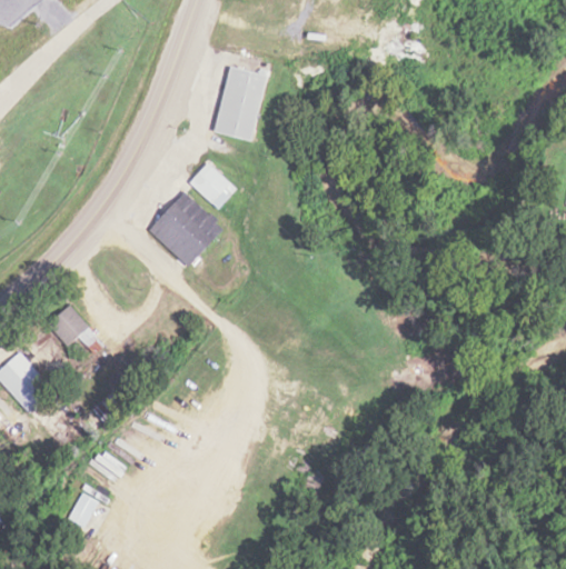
[(229,65),(214,132),(254,141),(269,73),(229,65)]
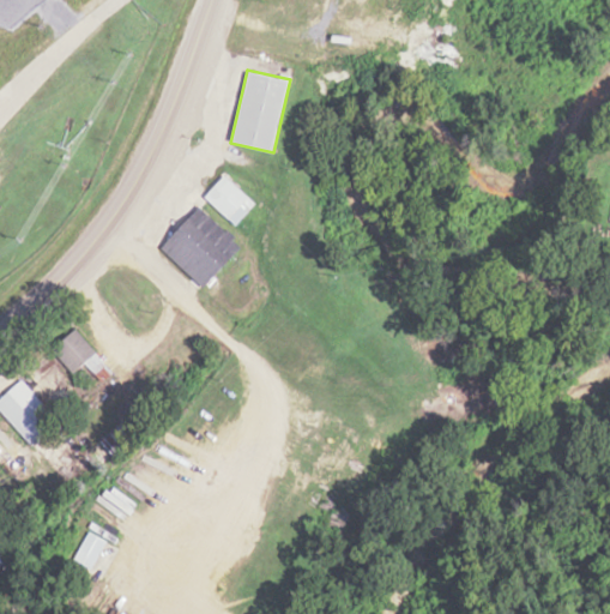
[(233,226),(255,204),(225,174),(203,197),(233,226)]
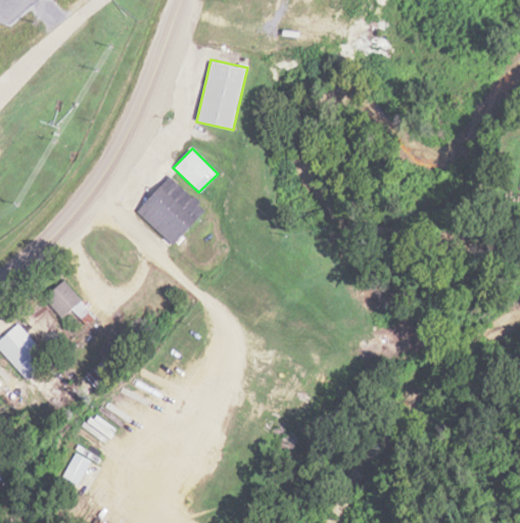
[(170,176),(149,197),(185,232),(205,210),(170,176)]
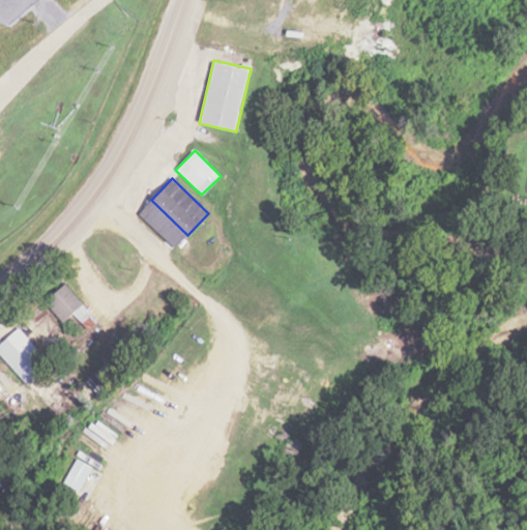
[(74,316),(86,330),(96,322),(66,284),(46,301),(63,324),(74,316)]
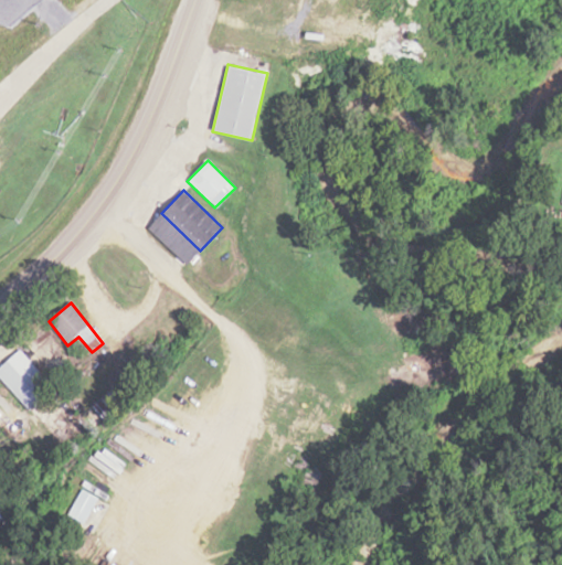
[(21,349),(0,365),(0,382),(24,412),(53,388),(21,349)]
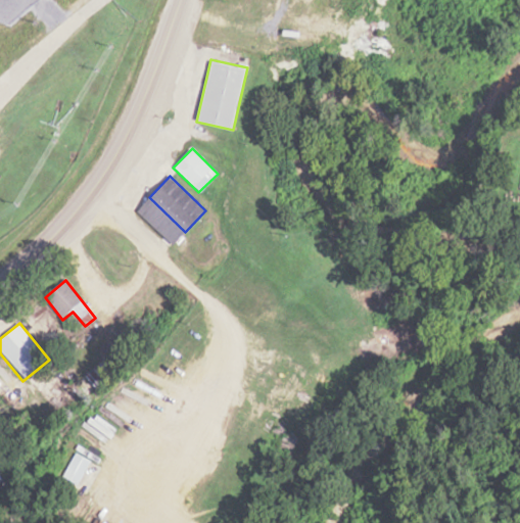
[(242,433),(232,429),(225,445),(235,449),(242,433)]
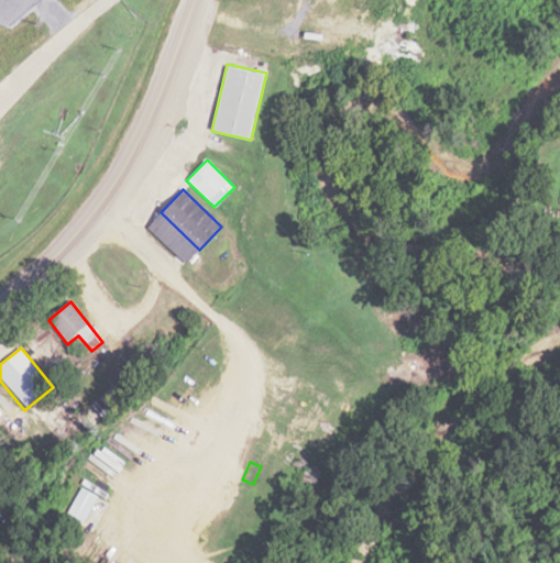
[(65,509),(77,520),(96,500),(83,488),(65,509)]
